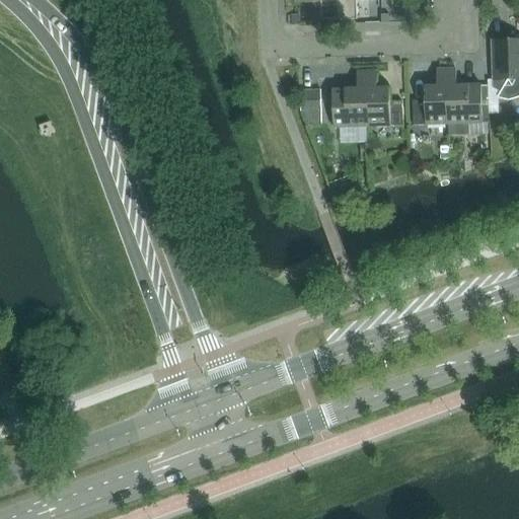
[(339,20),(338,0),(294,0),(295,2),(309,1),(309,13),(314,18),(320,18),(320,20),(339,20)]
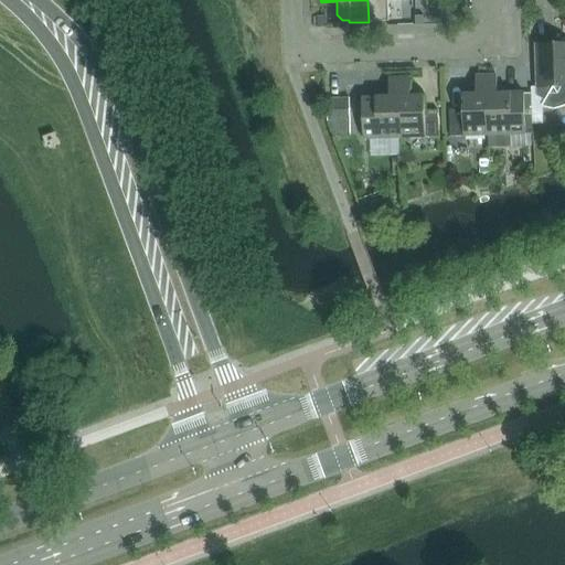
[(368,0),(369,22),(387,21),(386,0),(368,0)]
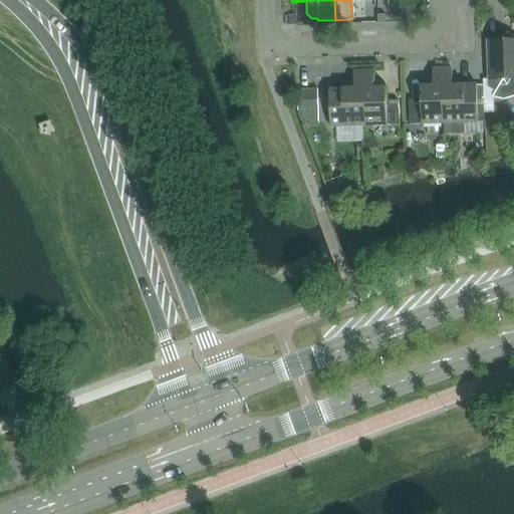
[(377,15),(377,23),(386,22),(386,14),(377,15)]
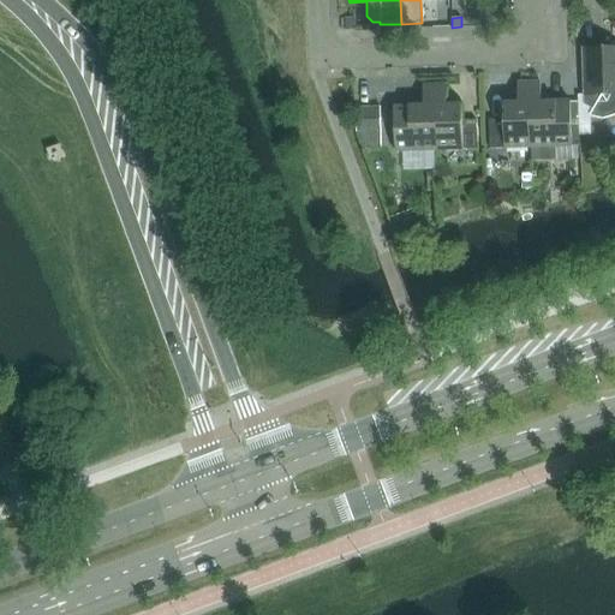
[(583,94),(584,96),(584,105),(592,111),(589,117),(590,117),(604,120),(614,115),(614,48),(581,49),(583,94)]
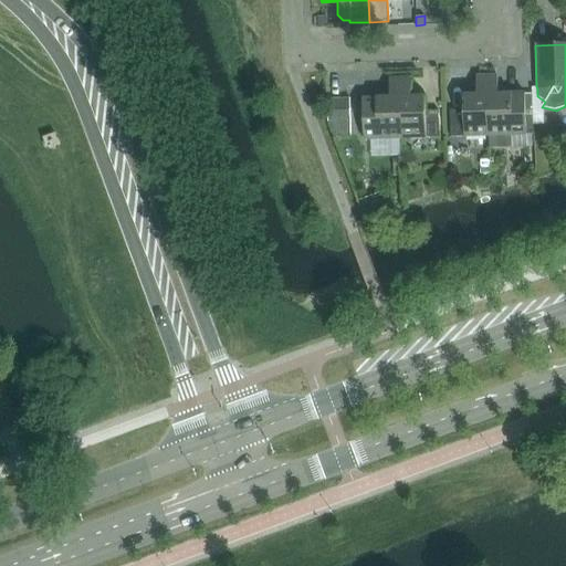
[(486,76),(489,136),(490,136),(490,149),(513,148),(513,135),(526,135),(525,93),(498,94),(498,75),(486,76)]
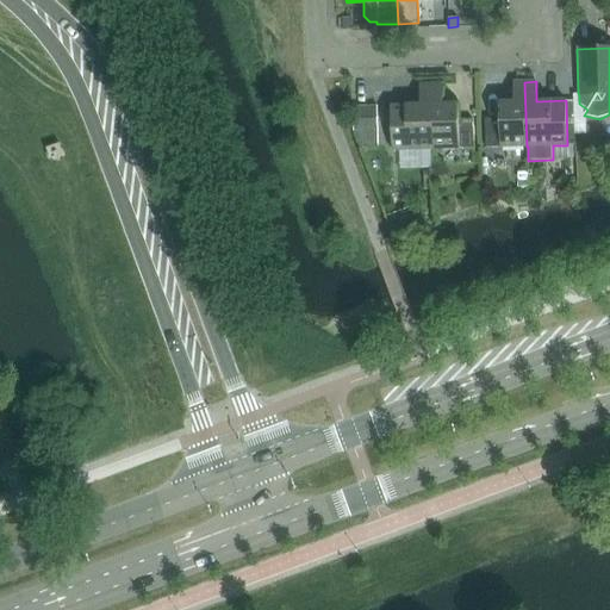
[(486,148),(527,147),(524,82),(514,82),(514,103),(498,103),(499,118),(485,119),(486,148)]
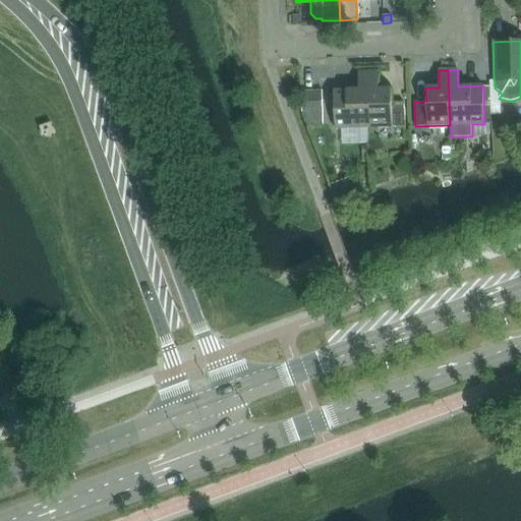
[(335,128),(369,127),(367,72),(358,72),(358,90),(346,90),(346,91),(334,91),(335,128)]
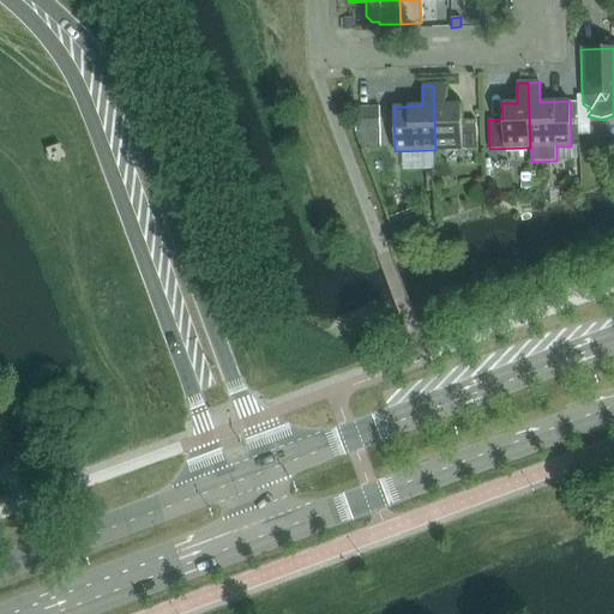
[(433,85),(435,150),(476,149),(476,120),(462,120),(461,104),(446,104),(445,85),(433,85)]
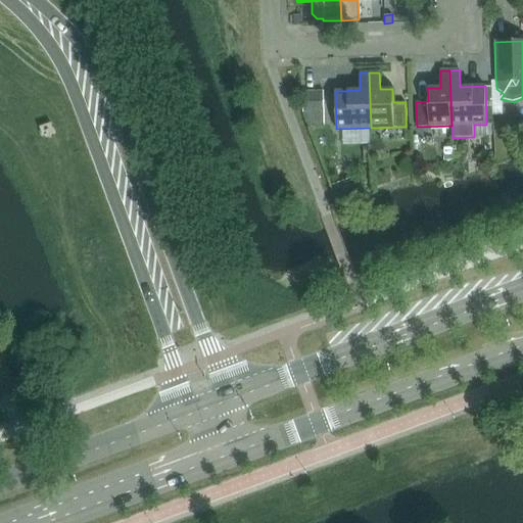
[(495,80),(491,81),(492,86),(492,115),(503,114),(502,99),(501,99),(504,94),(496,89),(496,82),(495,80)]
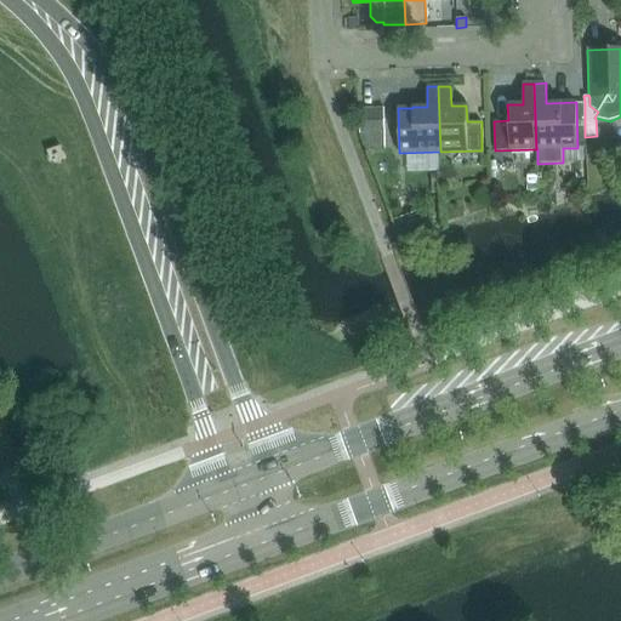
[(585,102),(576,102),(577,148),(586,148),(585,137),(585,102)]
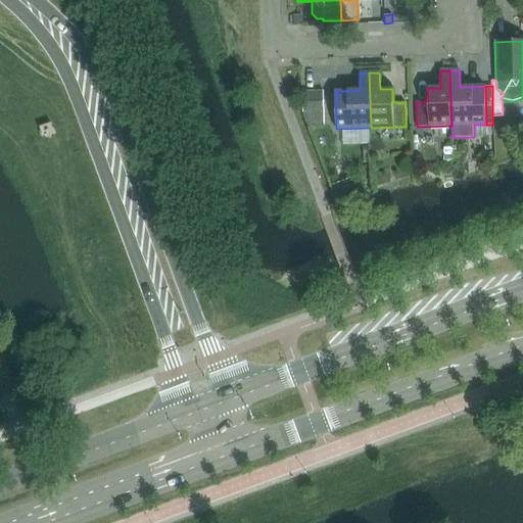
[(302,113),(307,127),(324,126),(323,91),(302,91),(302,113)]
